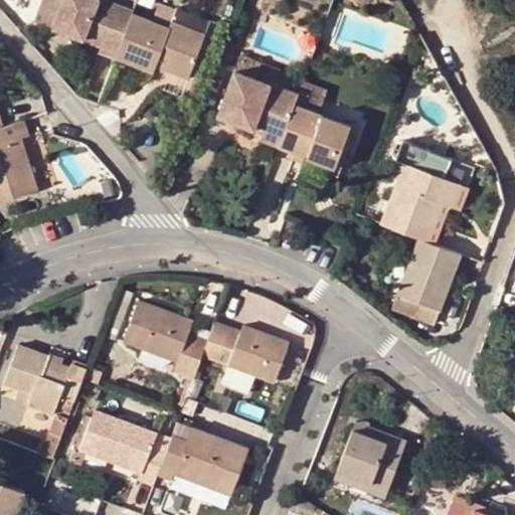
[(55,29),(65,0),(41,0),(34,21),(55,29)]
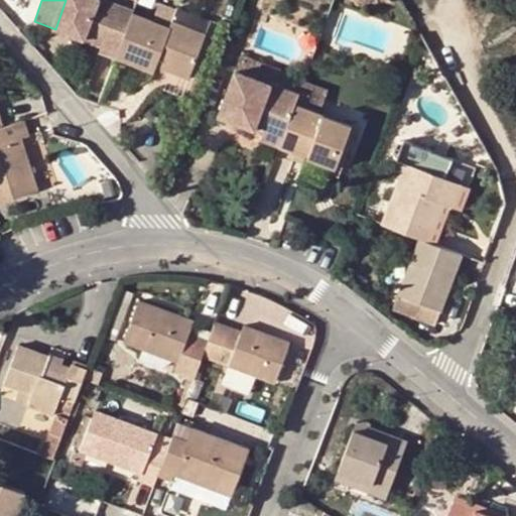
[(134,13),(134,12),(102,0),(66,0),(55,29),(104,47),(102,51),(117,57),(134,13)]
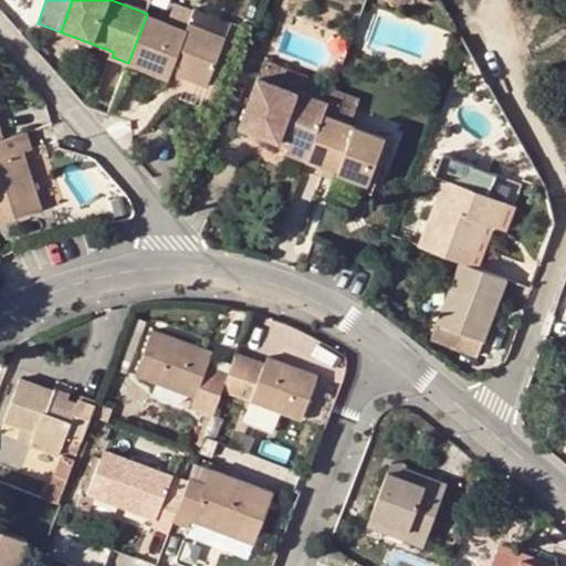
[(196,8),(175,1),(168,22),(188,30),(191,23),(196,8)]
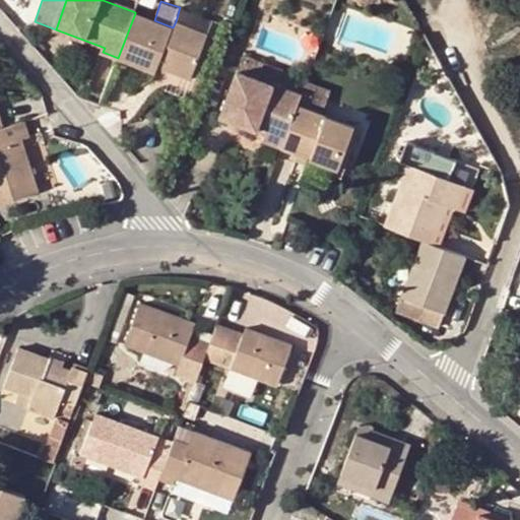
[(135,13),(118,58),(157,73),(159,67),(192,79),(208,34),(176,21),(173,27),(154,20),(135,13)]
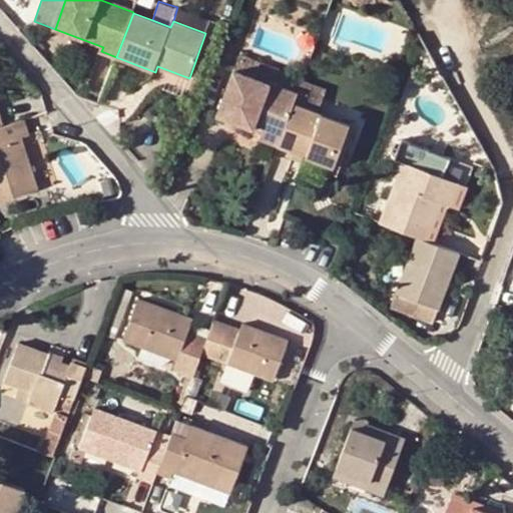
[(294,104),(298,94),(235,70),(218,116),(252,128),(254,121),(283,132),(294,104)]
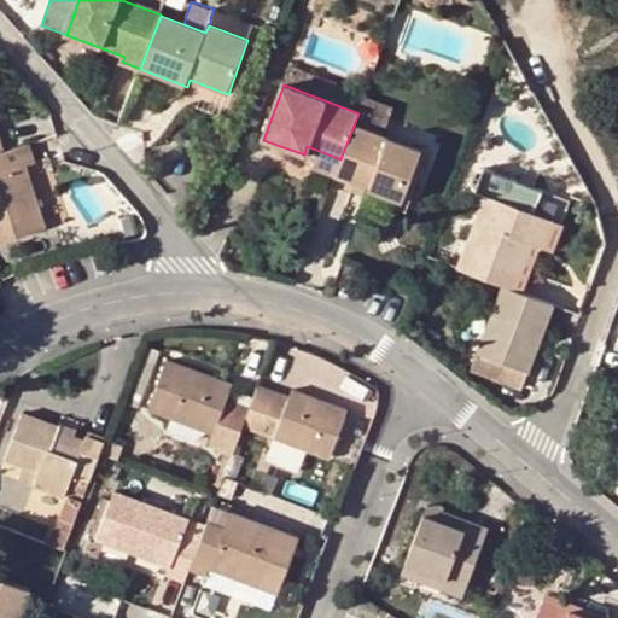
[(394,106),(365,95),(359,114),(354,126),(383,136),(394,106)]
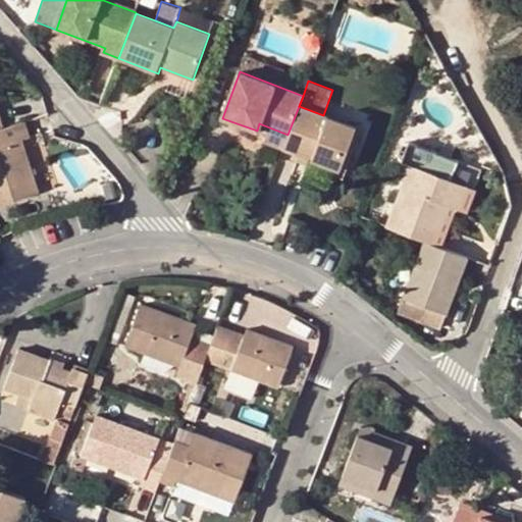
[(323,115),(299,106),(288,135),(282,149),(341,169),(357,127),(323,115)]
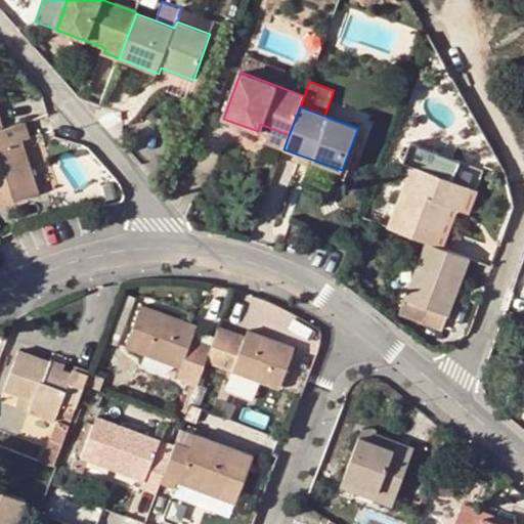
[(3,130),(0,130),(0,205),(39,194),(28,159),(23,141),(30,139),(25,123),(3,130)]
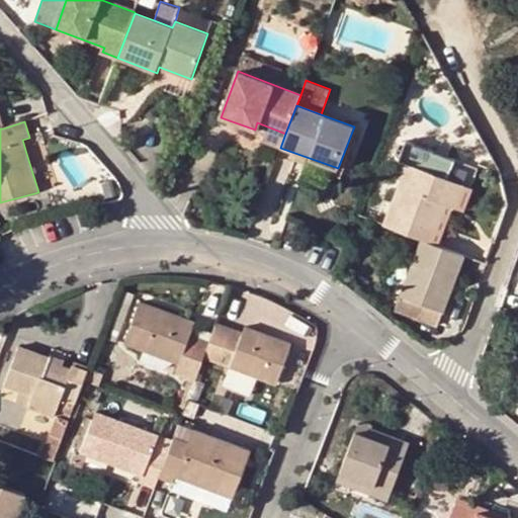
[(266,135),(263,141),(280,148),(285,134),(257,122),(255,130),(266,135)]
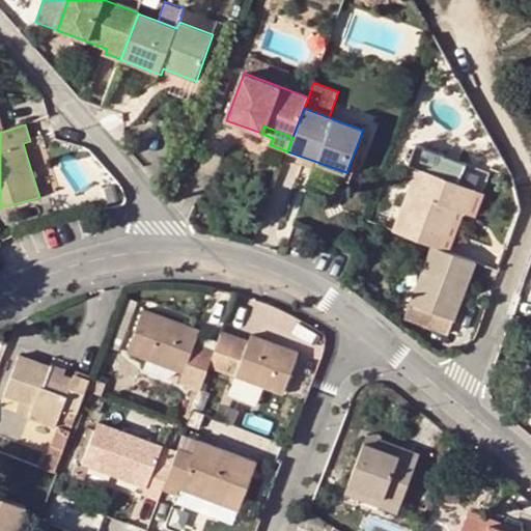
[(419,167),(418,169),(460,185),(468,164),(417,145),(410,164),(419,167)]
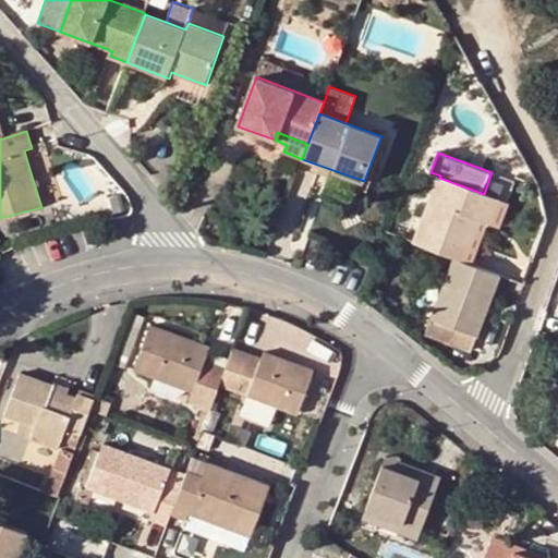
[(29,169),(41,207),(52,204),(39,166),(29,169)]
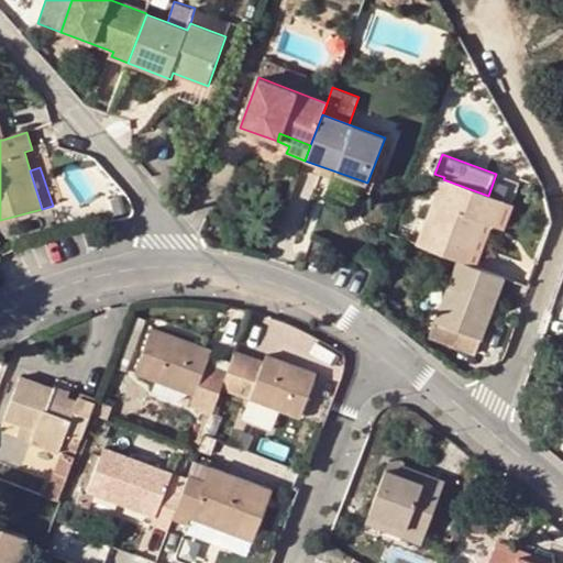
[(485,222),(495,227),(503,206),(505,201),(488,196),(443,179),(418,245),(460,261),(468,264),(485,222)]
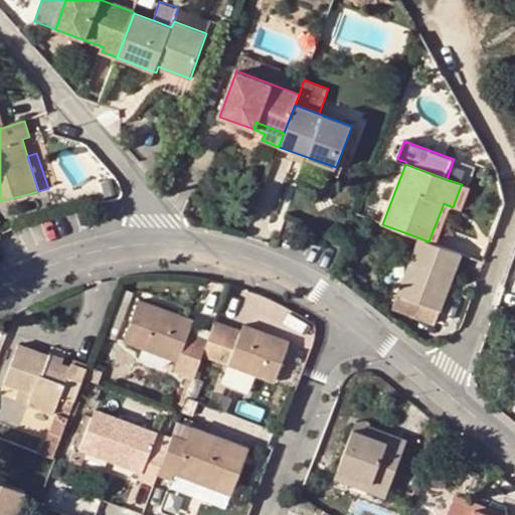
[(469,191),(460,188),(453,207),(462,210),(469,191)]
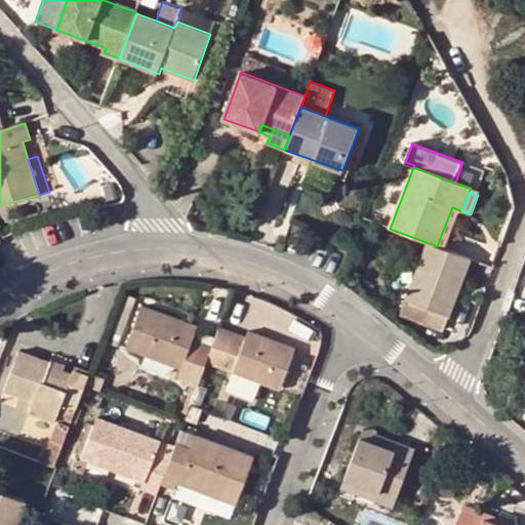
[(437,246),(429,243),(401,314),(422,322),(428,309),(449,317),(470,258),(437,246)]
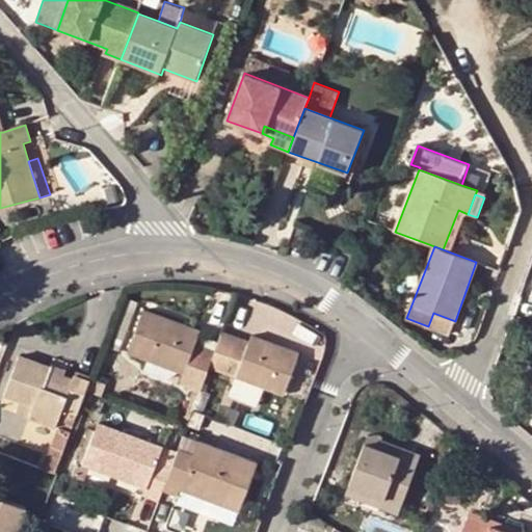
[(193,351),(196,344),(201,331),(144,311),(128,353),(184,374),(181,384),(201,391),(201,389),(209,368),(212,358),(193,351)]
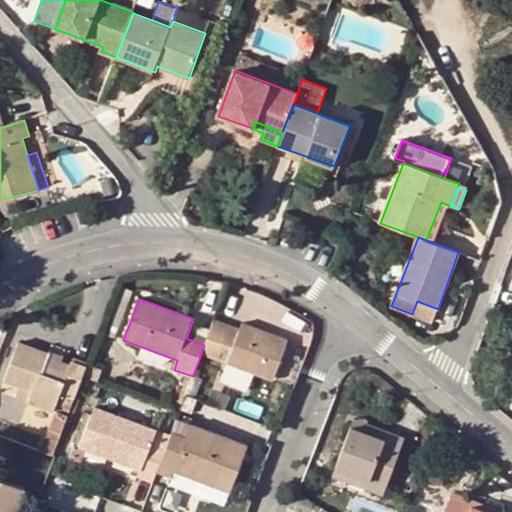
[(417,301),(412,314),(433,322),(438,309),(417,301)]
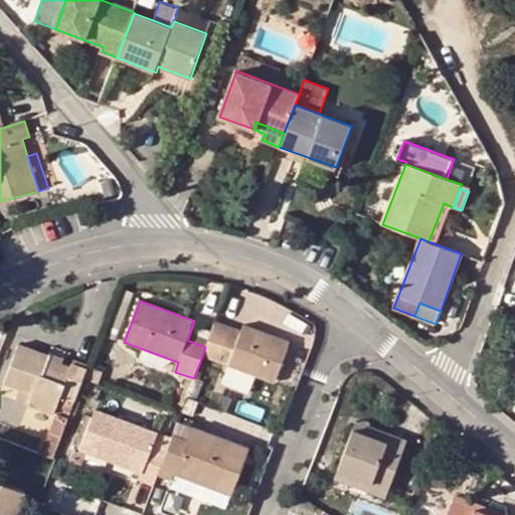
[(213,325),(211,333),(205,347),(202,356),(275,382),(289,343),(243,326),(239,335),(213,325)]
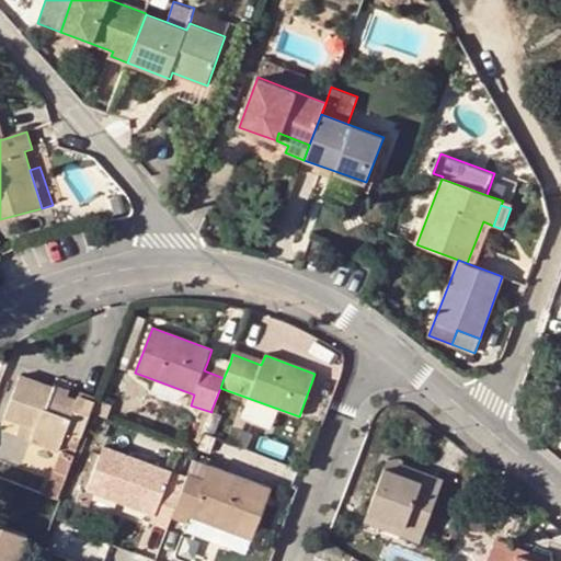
[(224,378),(230,363),(218,357),(215,365),(207,363),(204,370),(224,378)]
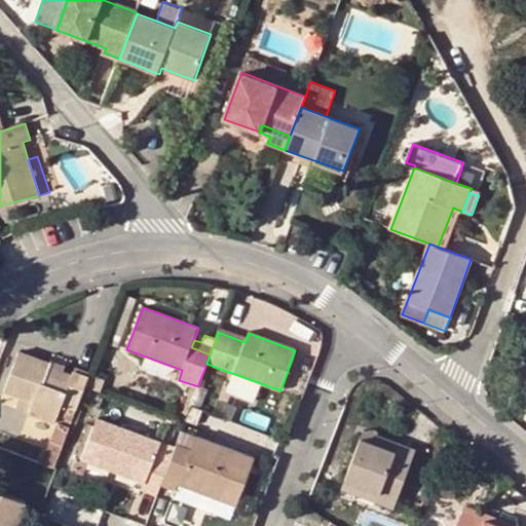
[(76,411),(88,378),(73,372),(72,375),(64,372),(49,367),(50,365),(20,352),(7,386),(23,391),(20,399),(32,403),(28,414),(54,423),(61,406),(76,411)]
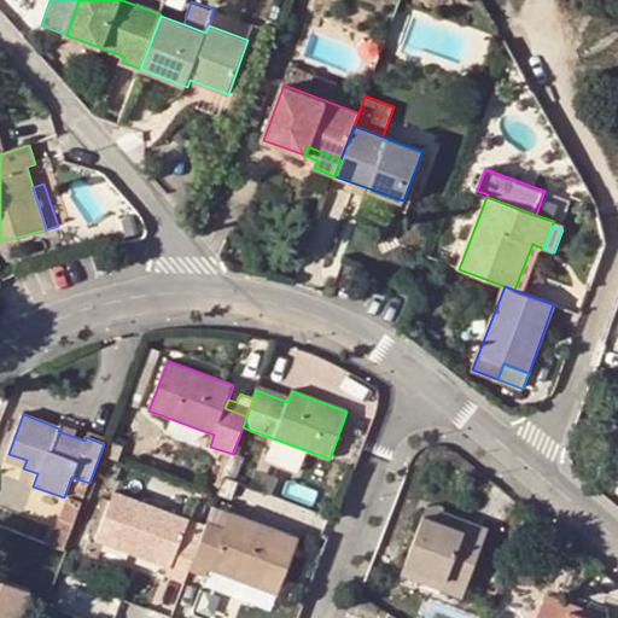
[(58,431),(75,437),(77,431),(60,424),(59,429),(58,431)]
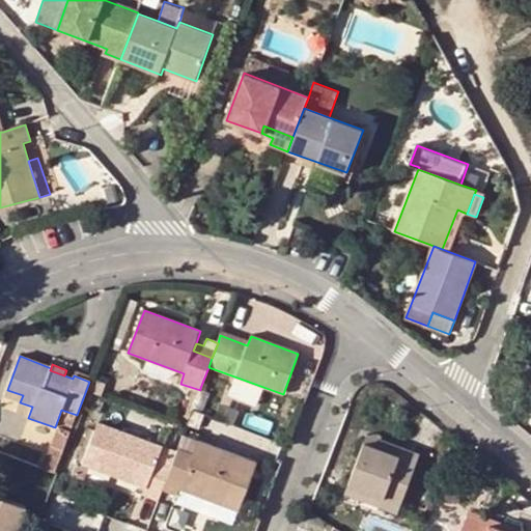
[(212,392),(200,388),(200,390),(193,410),(203,414),(212,392)]
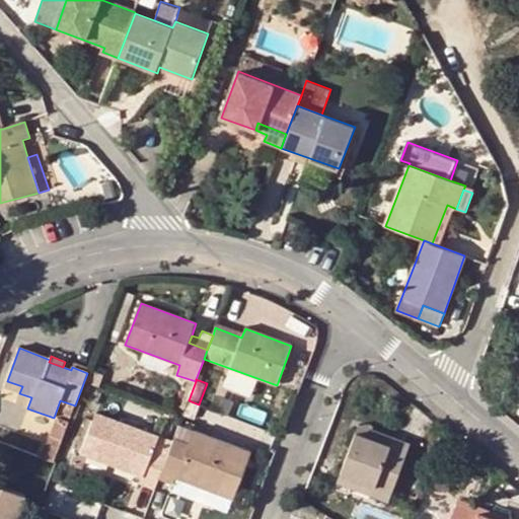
[(22,386),(7,381),(4,388),(19,393),(22,386)]
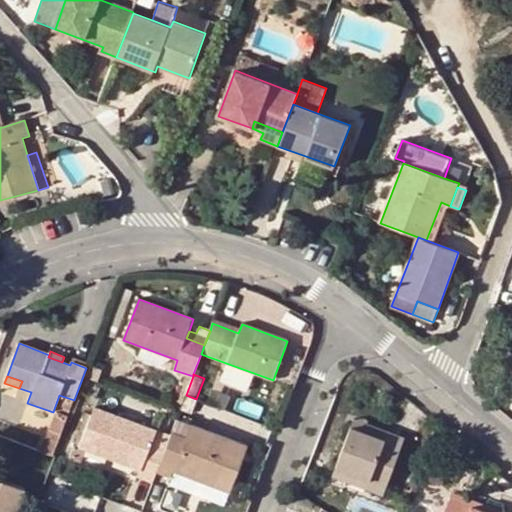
[(19,388),(15,399),(27,403),(31,392),(19,388)]
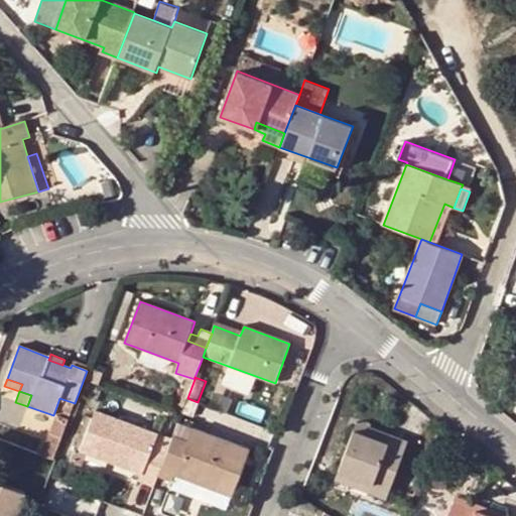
[(198,402),(187,398),(181,413),(194,417),(199,402),(198,402)]
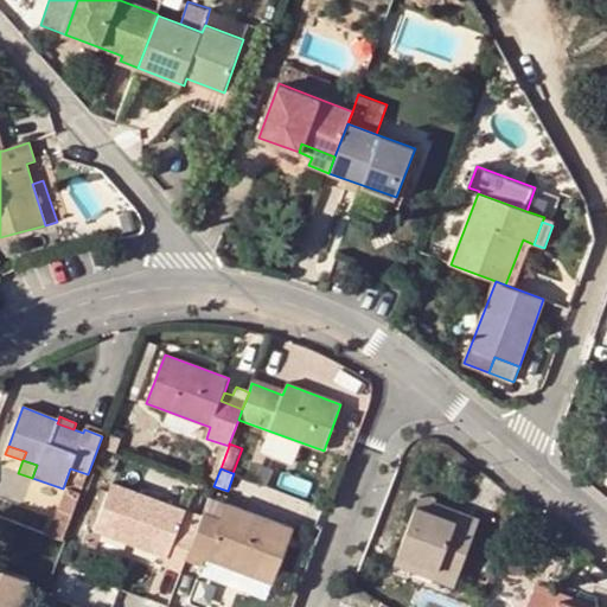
[(186,561),(199,526),(183,521),(186,511),(113,485),(95,530),(168,558),(165,566),(183,573),(186,561)]
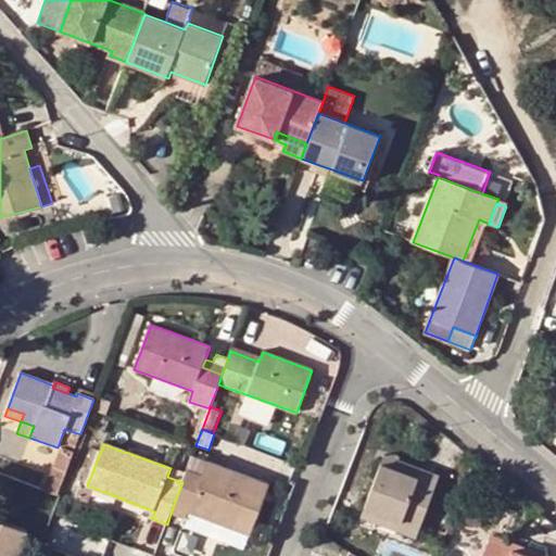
[(384,455),(381,464),(417,477),(420,469),(384,455)]
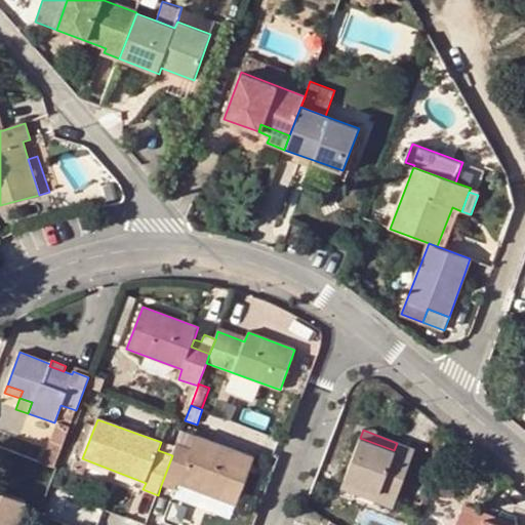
[(191,447),(177,442),(172,455),(161,485),(175,490),(177,482),(236,505),(253,458),(196,436),(191,447)]
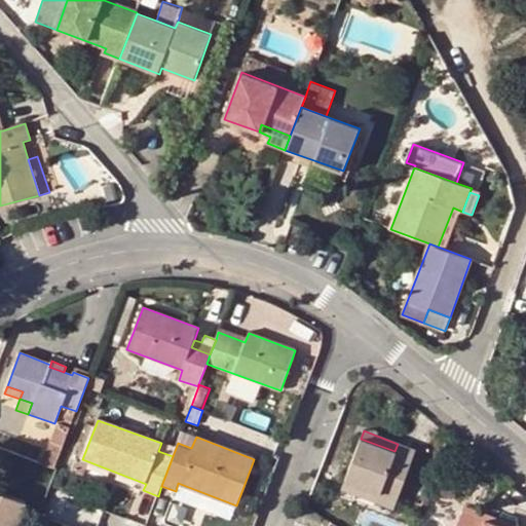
[(415,450),(398,444),(395,451),(361,439),(344,482),(378,494),(375,500),(395,508),(415,450)]
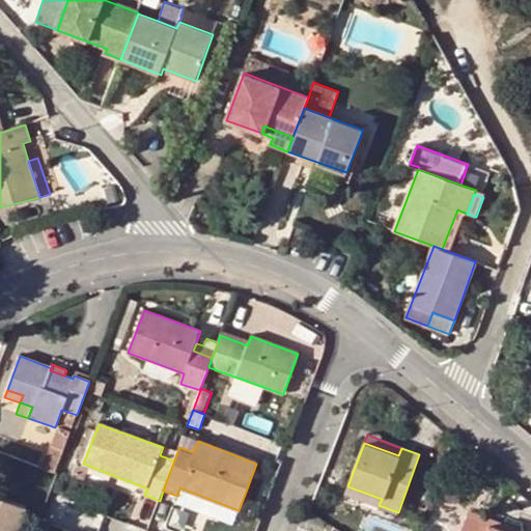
[(345,494),(379,505),(382,499),(347,486),(345,494)]
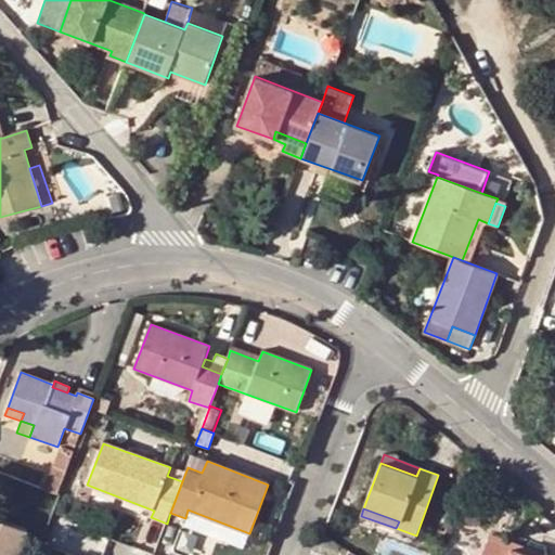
[(0,520),(0,554),(17,554),(27,531),(0,520)]
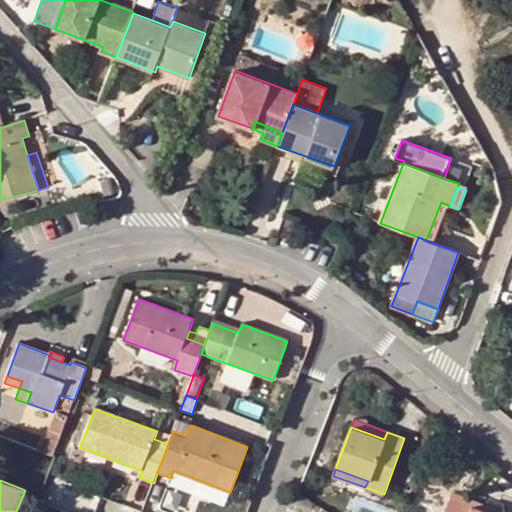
[(450,499),(485,511),(501,511),(452,494),(450,499)]
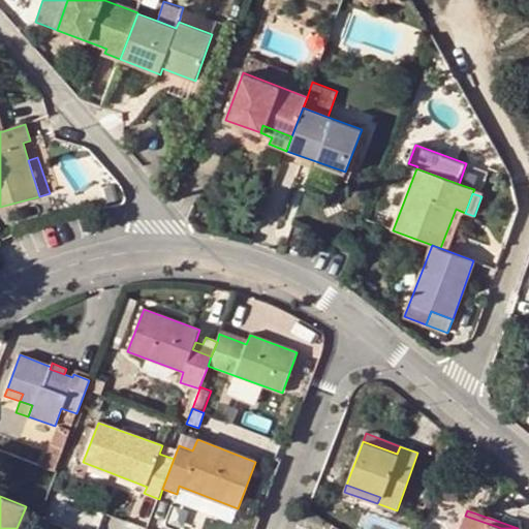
[(501,528),(465,516),(460,528),(501,528)]
